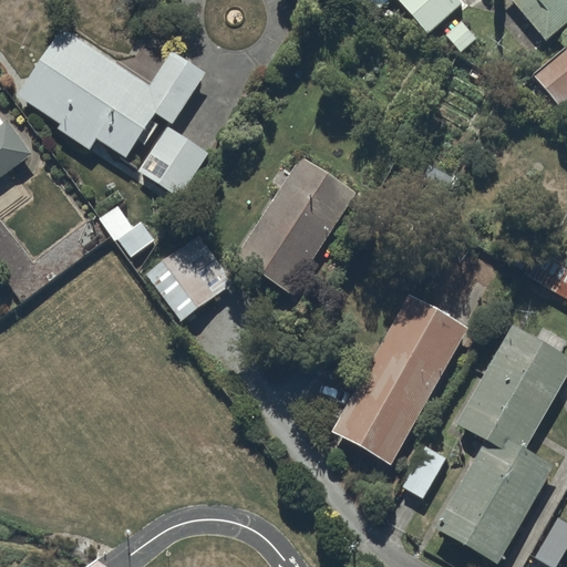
[(401,0),(428,32),(464,2),(462,0),(401,0)]
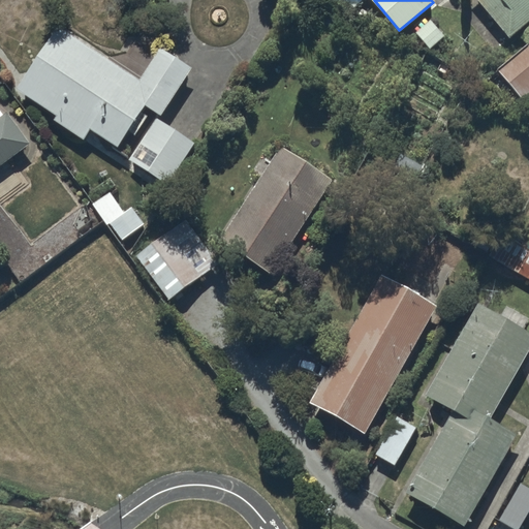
[(528,0),(478,0),(510,36),(528,20),(528,0)]
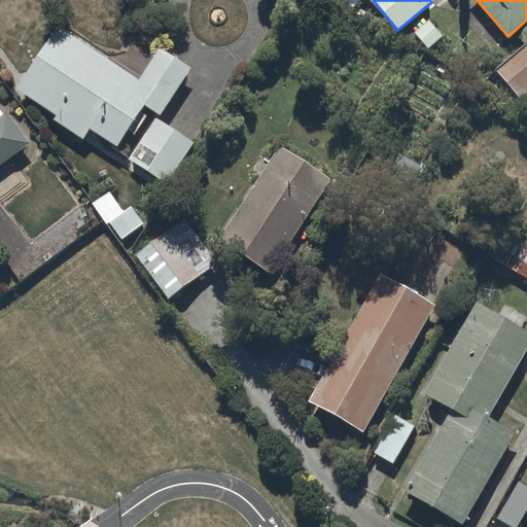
[(443,36),(427,18),(415,28),(418,31),(407,40),(419,47),(425,43),(428,47),(443,36)]
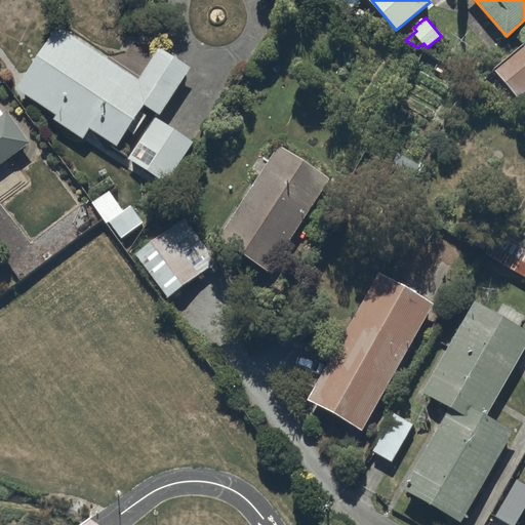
[(61,25),(16,87),(55,114),(52,118),(83,138),(90,128),(116,146),(128,128),(134,132),(147,115),(140,111),(146,104),(160,114),(192,67),(160,45),(138,77),(61,25)]
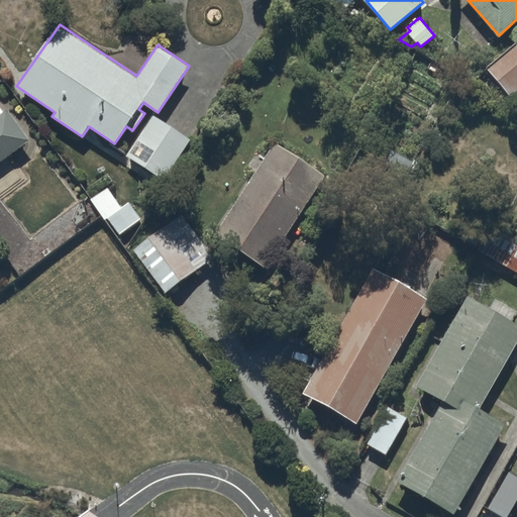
[(516,40),(486,67),(510,96),(516,90),(516,40)]
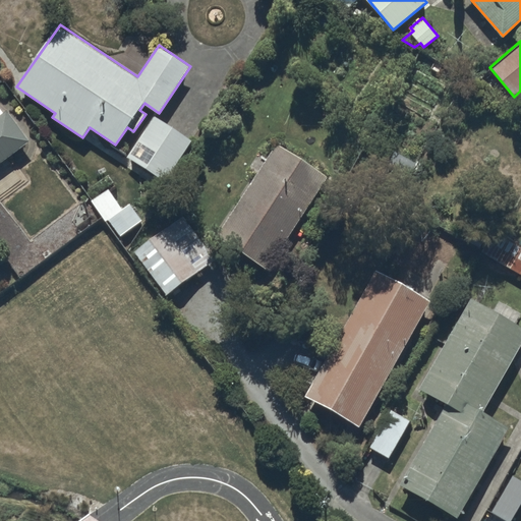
[(0,162),(30,140),(7,109),(3,112),(0,108),(0,162)]
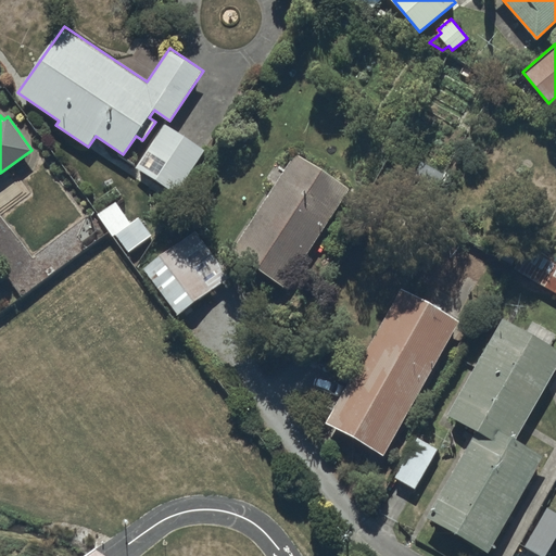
[(164,124),(136,166),(176,192),(204,149),(164,124)]
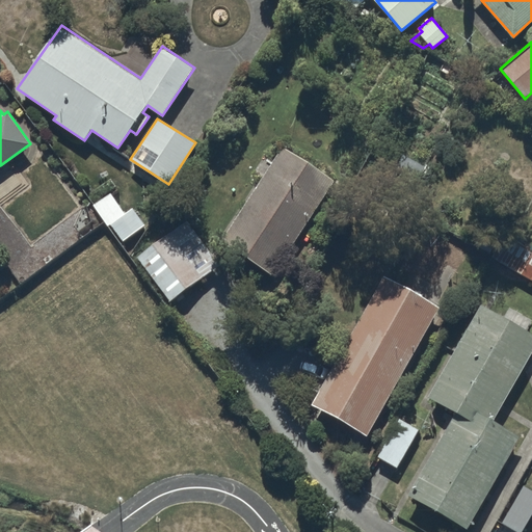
[(271,273),(334,176),(285,148),(223,242),(271,273)]
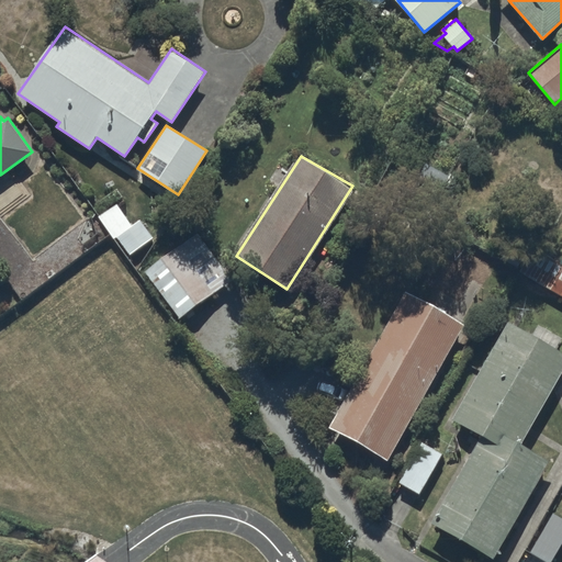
[(117,203),(99,214),(115,238),(119,236),(130,253),(154,237),(141,217),(131,224),(117,203)]
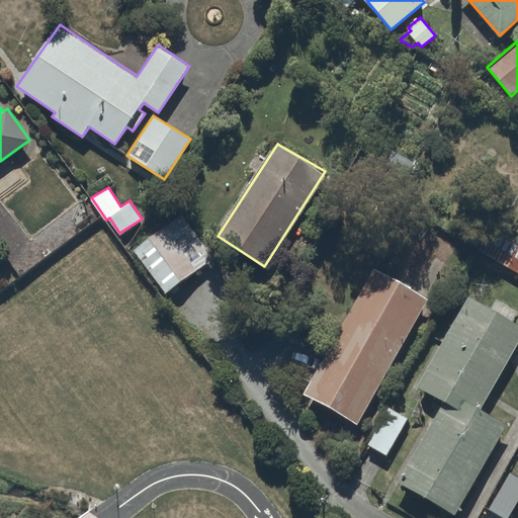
[(181,214),(133,250),(166,292),(199,267),(197,264),(210,254),(181,214)]
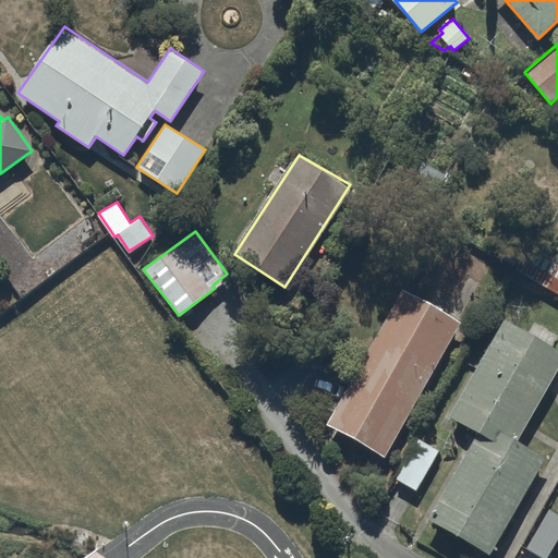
[(557,295),(557,255),(531,240),(511,271),(546,292),(548,290),(557,295)]
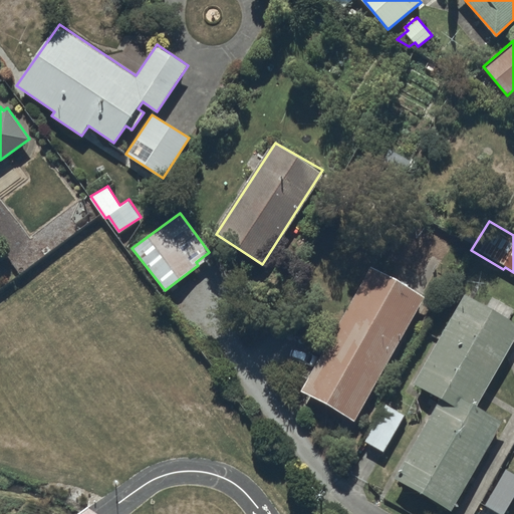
[(353,420),(425,295),(370,267),(302,392),(353,420)]
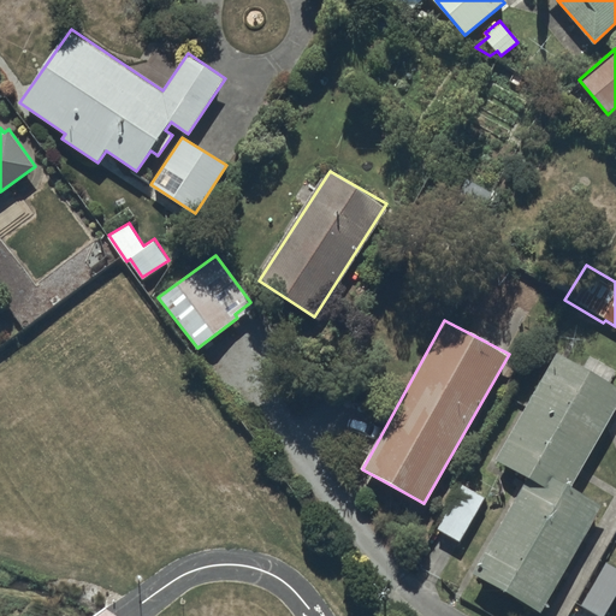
[(561,353),(497,457),(528,477),(473,568),(540,609),(603,505),(569,485),(615,408),(615,384),(608,379),(614,369),(590,355),(582,366),(561,353)]
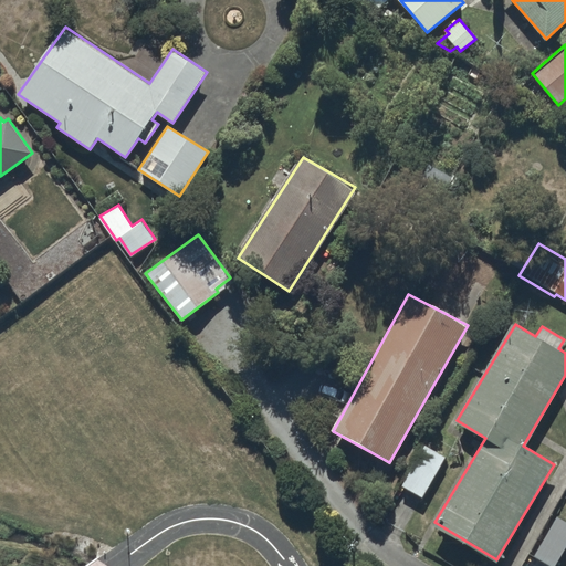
[(423,443),(401,484),(421,496),(446,457),(423,443)]
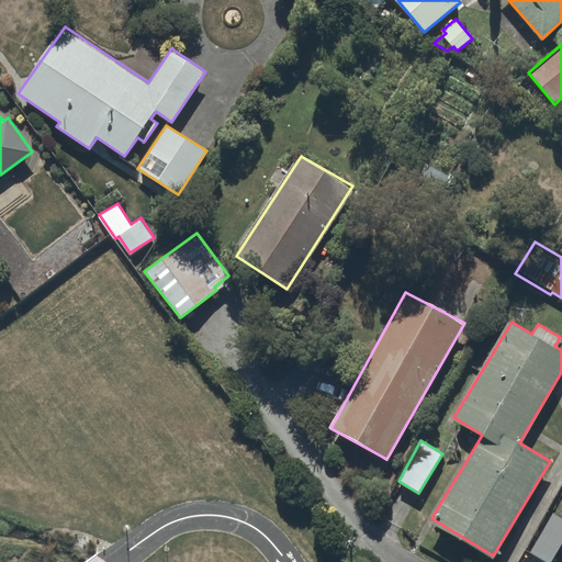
[(561,517),(553,512),(529,550),(547,561),(550,561),(561,543),(561,517)]
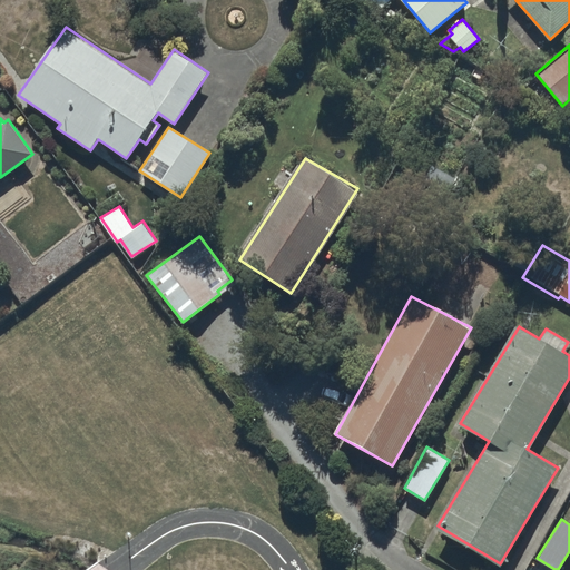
All buildings are outlined.
